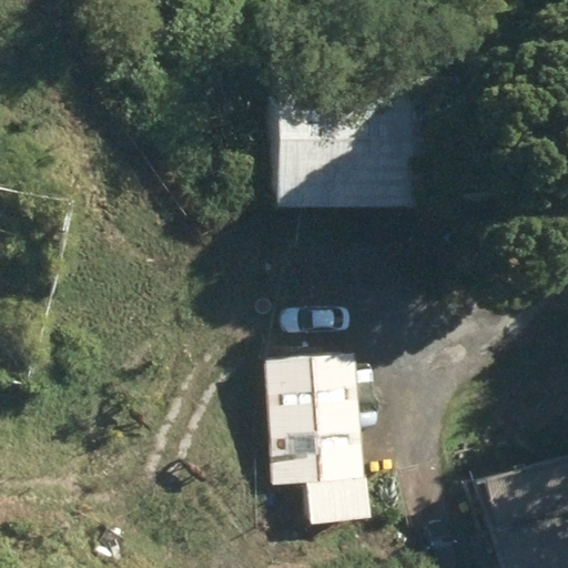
[(265,205),(465,209),(466,78),(267,75),(265,205)]
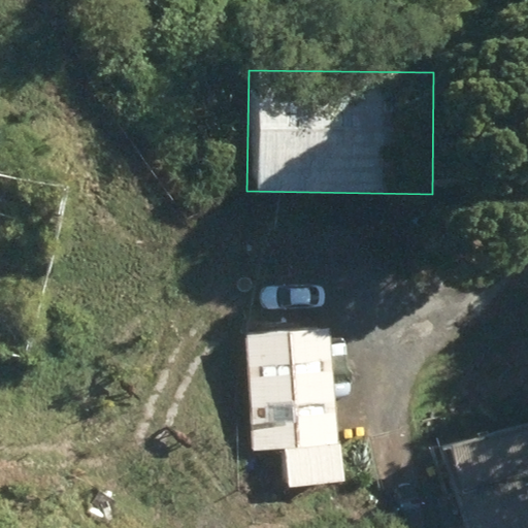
[(197,150),(197,217),(246,216),(246,158),(235,159),(235,149),(197,150)]
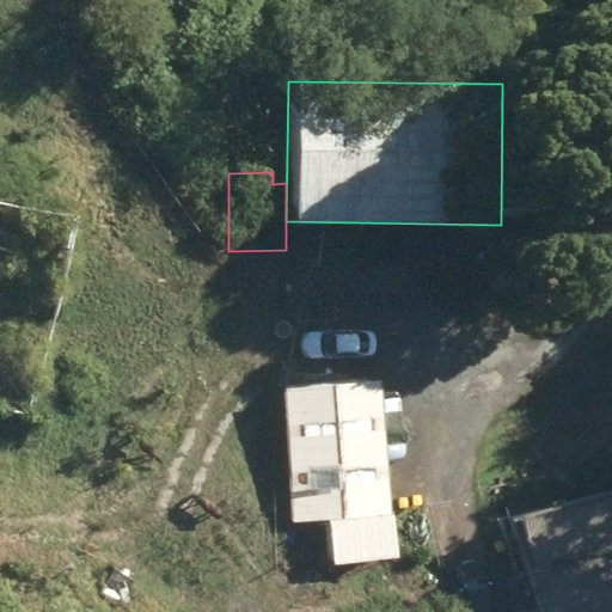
[(287,386),(293,552),(392,549),(385,383),(287,386)]
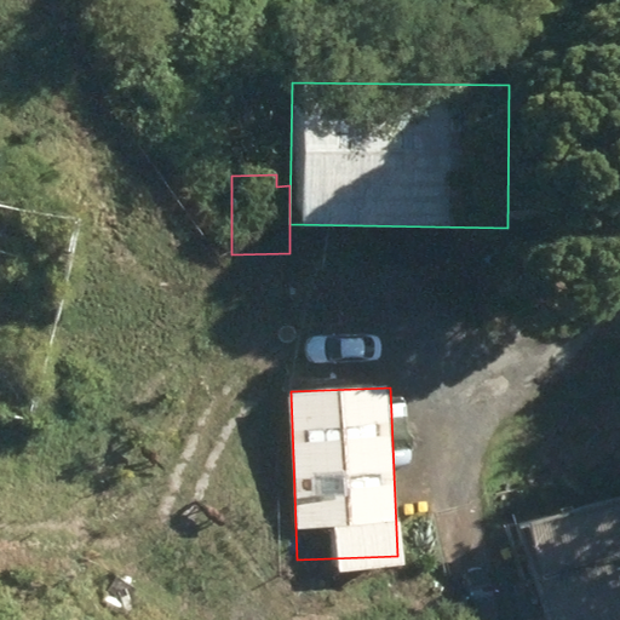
[(532,619),(619,619),(619,493),(529,521),(532,526),(521,529),(547,615),(532,619)]
